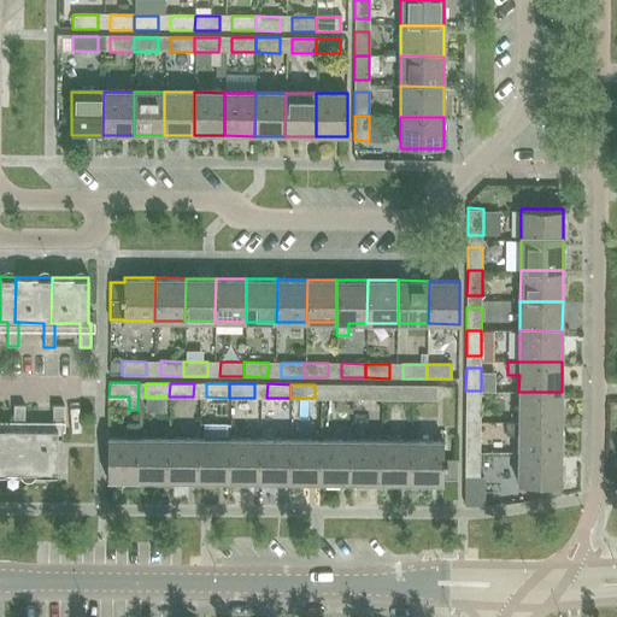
[(351,398),(351,385),(328,385),(328,398),(351,398)]
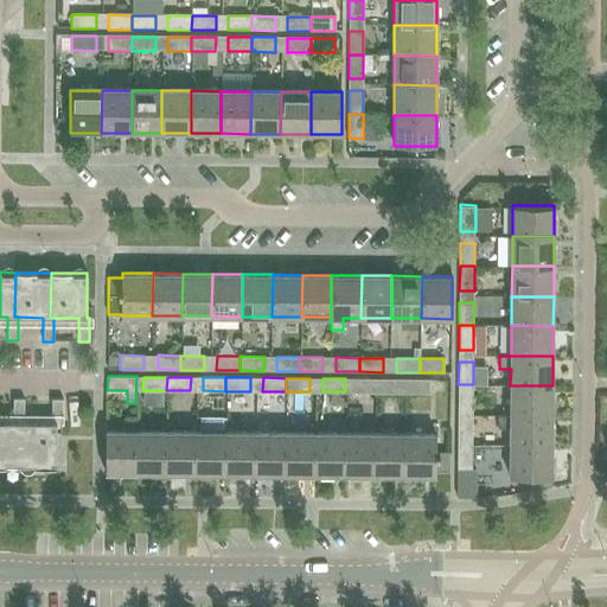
[(370,391),(370,378),(345,378),(345,391),(370,391)]
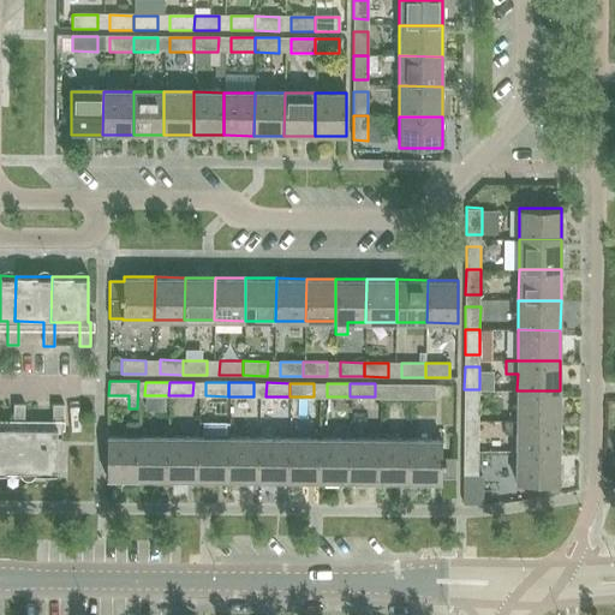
[(411,398),(411,384),(387,384),(387,396),(411,398)]
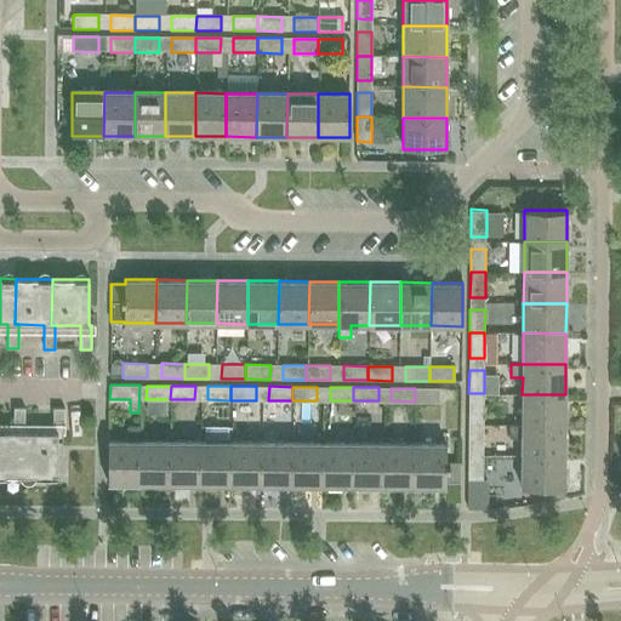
[(439,402),(439,389),(439,388),(415,388),(415,402),(439,402)]
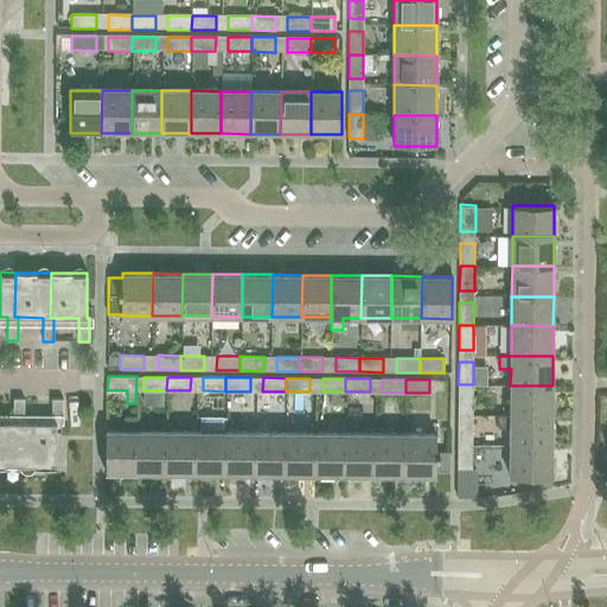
[(472,409),(473,384),(458,384),(458,409),(472,409)]
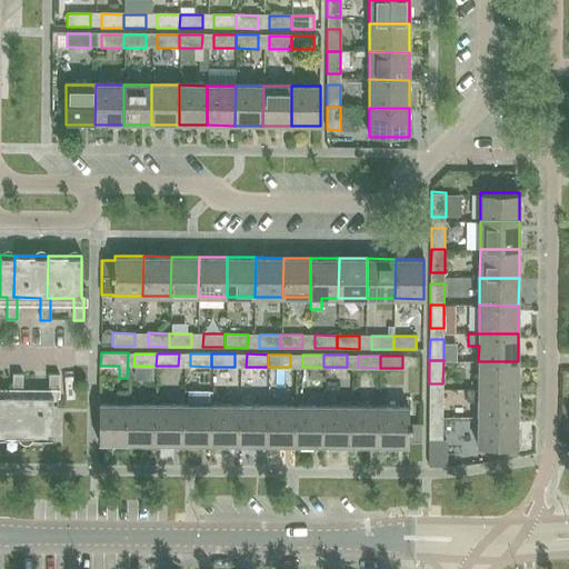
[(517,389),(518,361),(478,361),(478,389),(517,389)]
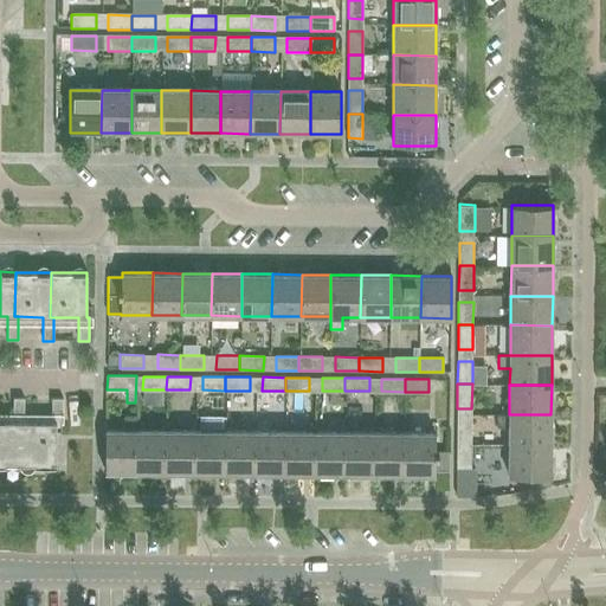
[(13,414),(0,413),(0,465),(6,466),(6,464),(18,464),(18,468),(19,468),(19,398),(13,398),(13,414)]
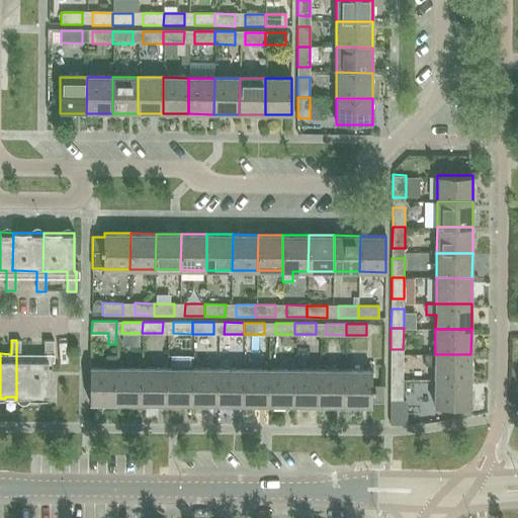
[(45,354),(20,354),(20,341),(16,340),(16,400),(17,400),(17,397),(28,398),(28,399),(48,399),(48,361),(54,361),(54,341),(45,341),(45,354)]
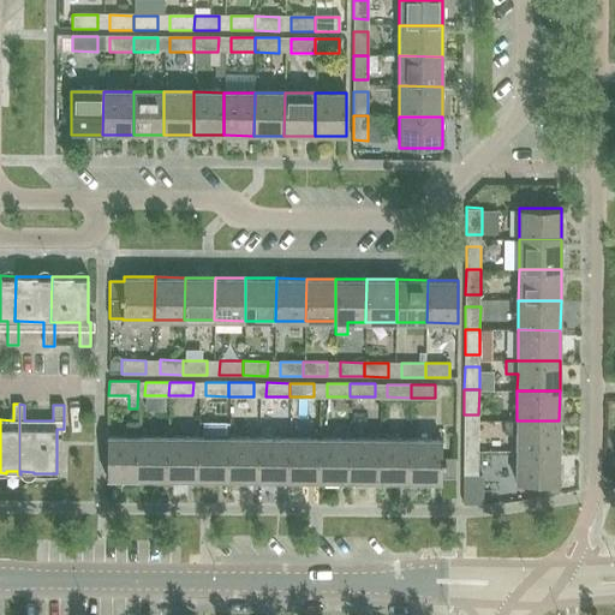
[(559,421),(517,421),(505,421),(505,434),(517,434),(517,451),(559,452),(559,421)]
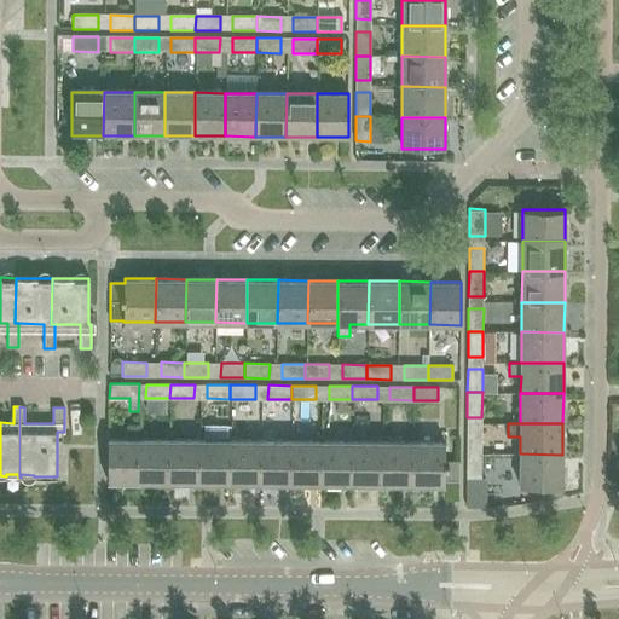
[(138,482),(139,439),(139,426),(127,424),(127,439),(106,439),(106,481),(138,482)]
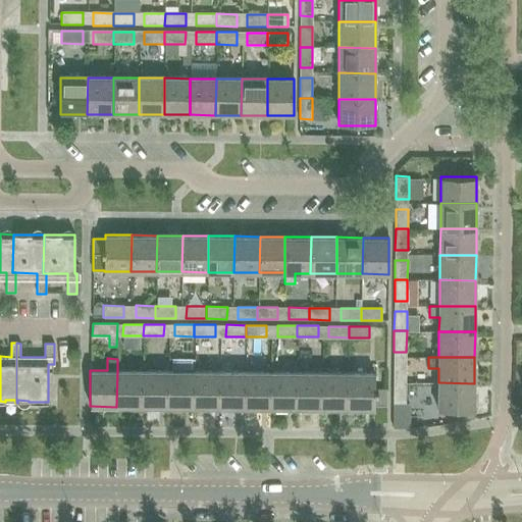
[(406,383),(406,362),(394,362),(393,383),(406,383)]
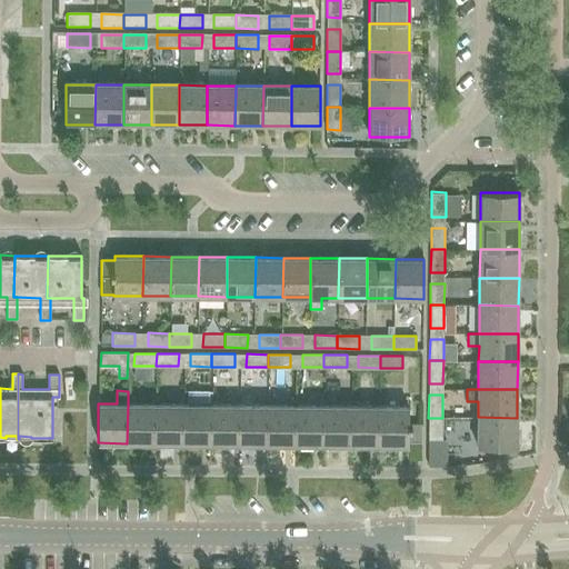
[(156,443),(156,403),(128,403),(127,443),(156,443)]
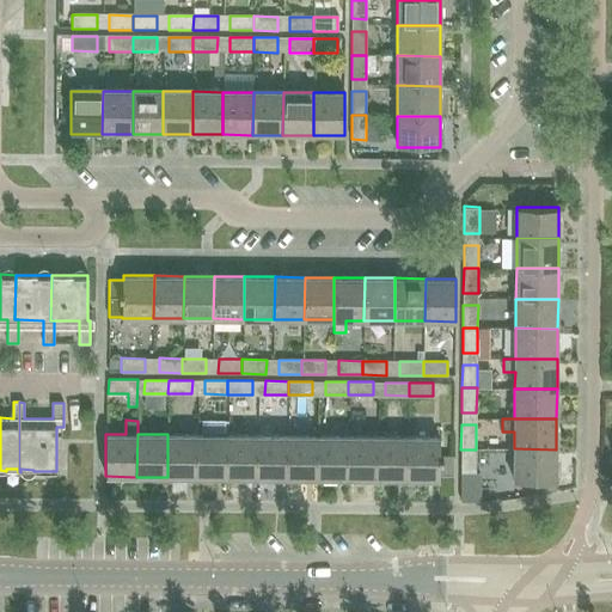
[(197,477),(197,435),(167,434),(167,477),(197,477)]
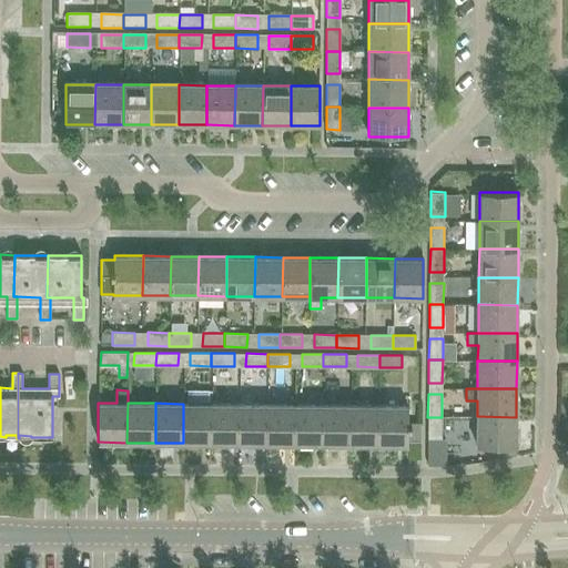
[(211,443),(211,404),(183,404),(183,443),(211,443)]
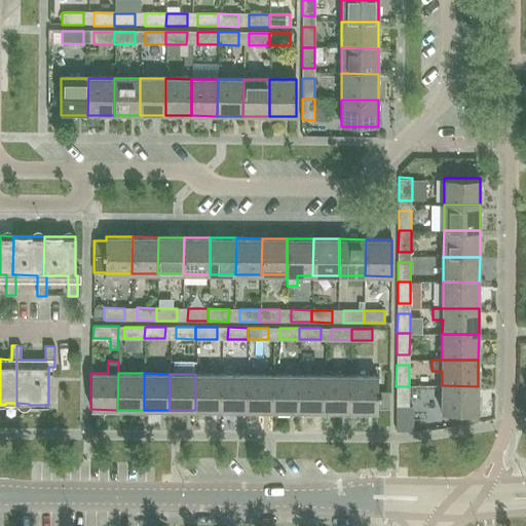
[(221,410),(222,374),(195,374),(195,410),(221,410)]
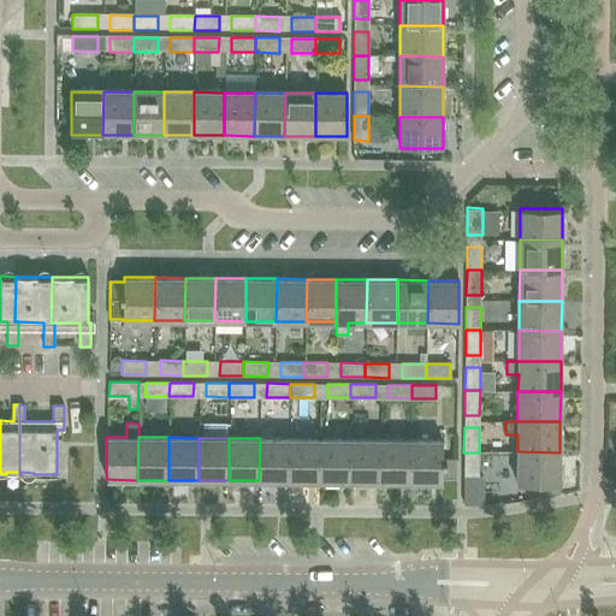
[(289,481),(290,438),(260,438),(259,480),(289,481)]
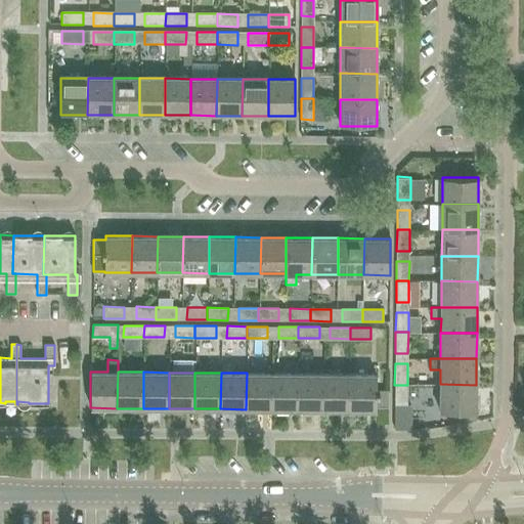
[(272,409),(272,373),(247,373),(246,409),(272,409)]
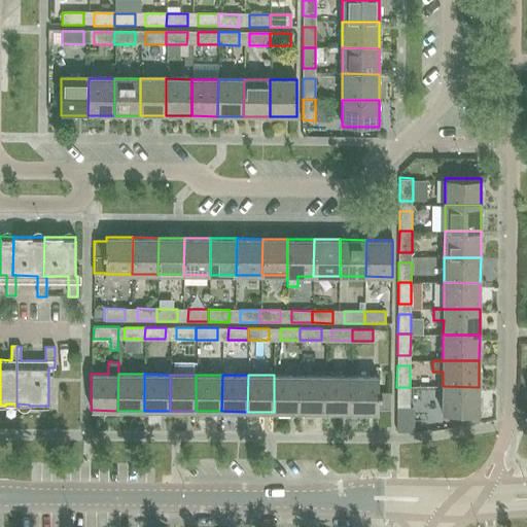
[(300,412),(301,376),(274,375),(274,412),(300,412)]
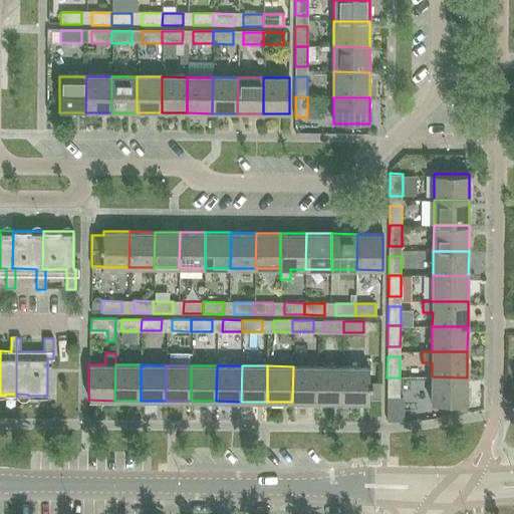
[(317,402),(318,366),(293,366),(292,402),(317,402)]
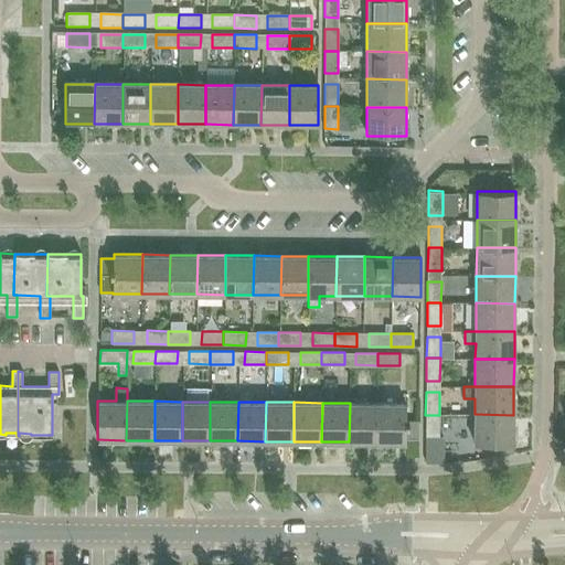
[(376,443),(377,403),(350,403),(349,441),(376,443)]
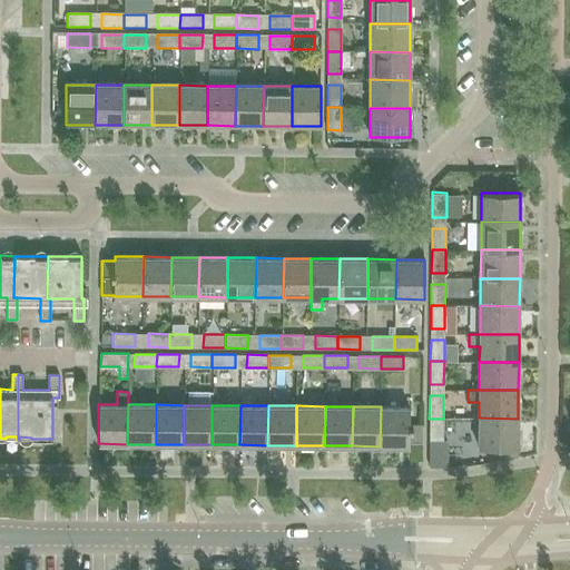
[(421,443),(421,424),(409,424),(410,406),(381,406),(380,446),(409,446),(409,443),(421,443)]
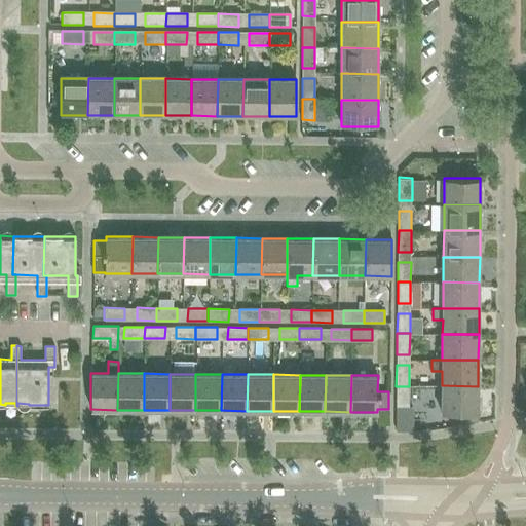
[(478,413),(478,386),(442,385),(442,412),(478,413)]
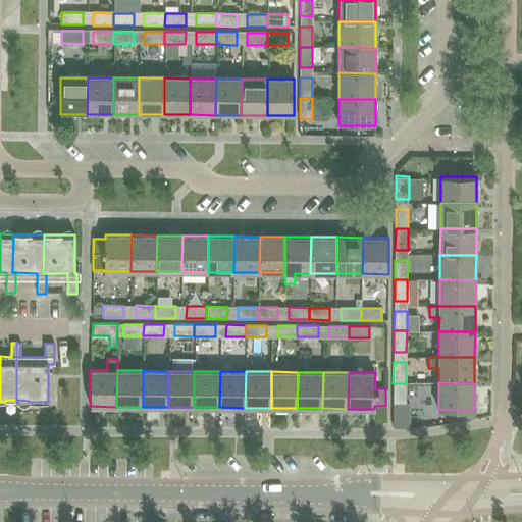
[(405,403),(406,383),(393,383),(393,403),(405,403)]
